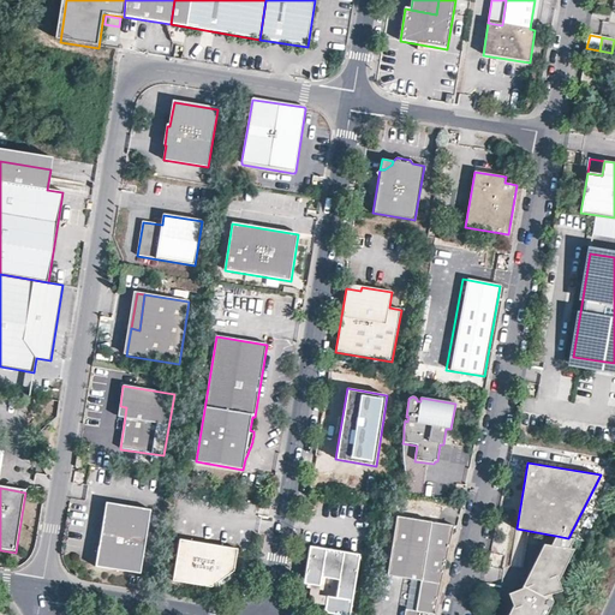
[(141,574),(151,509),(107,502),(96,566),(141,574)]
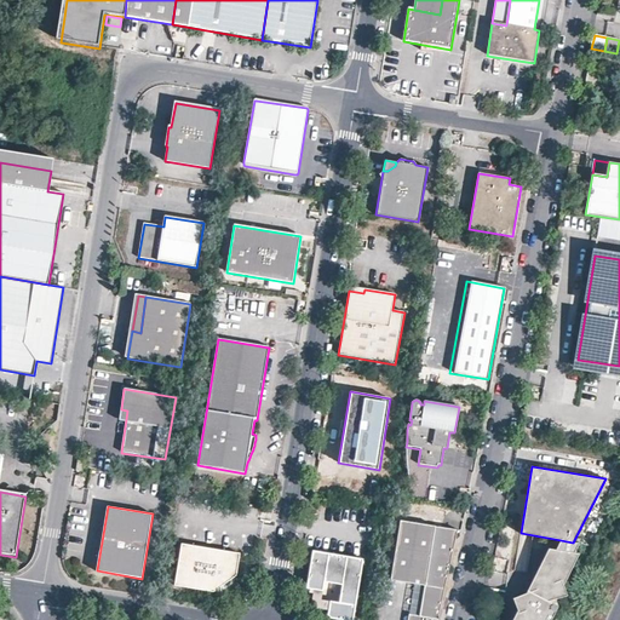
[(437,619),(438,619),(459,530),(402,521),(392,580),(426,586),(422,616),(420,619),(437,619)]
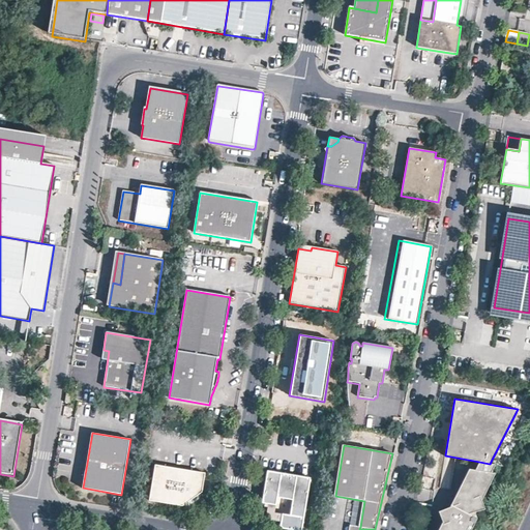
[(490,464),(479,462),(475,469),(469,469),(450,506),(438,511),(442,523),(438,529),(466,529),(467,529),(469,529),(471,529),(477,518),(473,516),(475,512),(486,509),(481,500),(495,473),(491,472),(495,464),(490,464)]
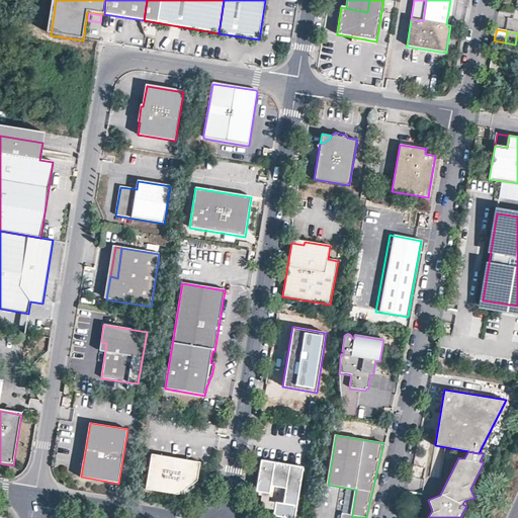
[(178,496),(197,482),(200,463),(152,454),(146,490),(178,496)]
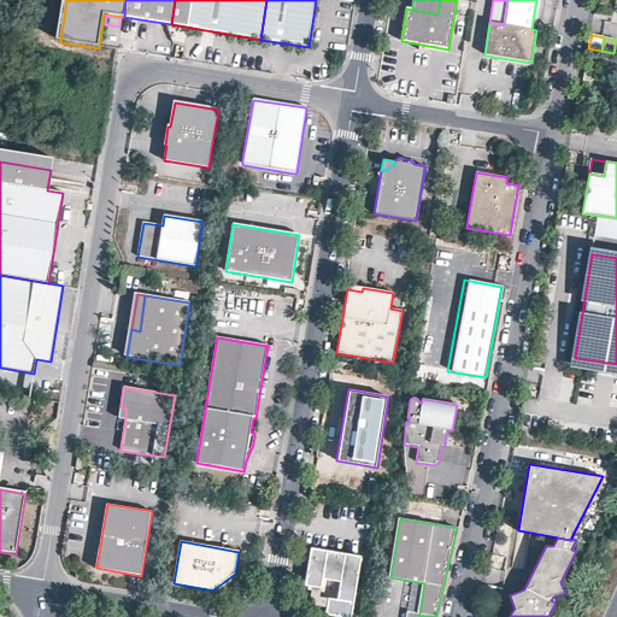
[(339,616),(351,616),(362,557),(311,548),(305,587),(321,588),(323,580),(340,582),(338,600),(328,599),(325,615),(339,616)]
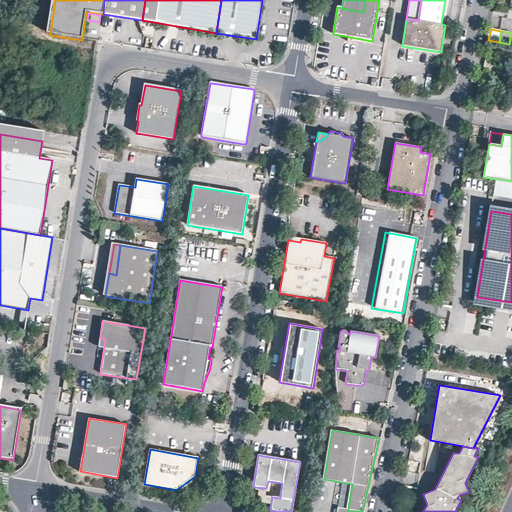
[(193,485),(195,476),(176,490),(185,491),(193,485)]
